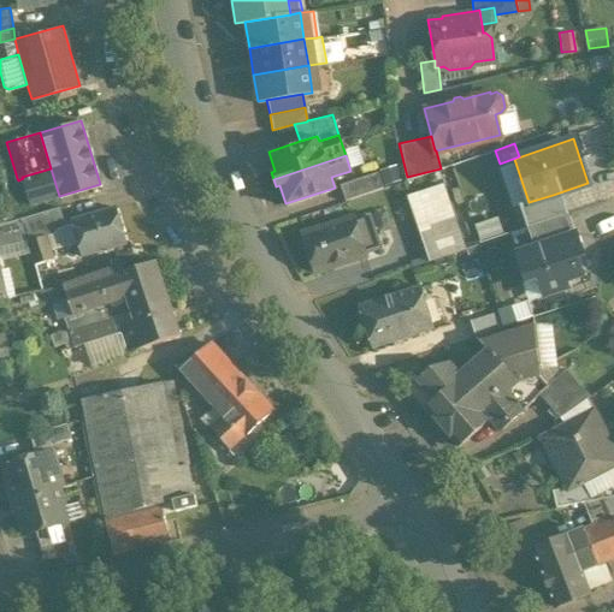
[(51,168),(22,177),(23,178),(30,205),(59,196),(51,168)]
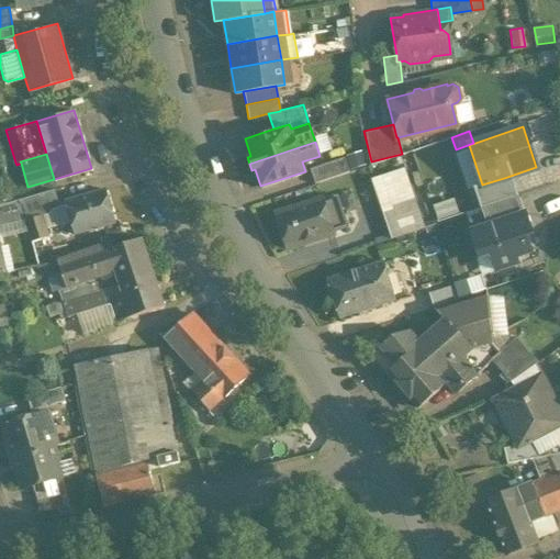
[(344,156),(309,168),(314,182),(348,170),(344,156)]
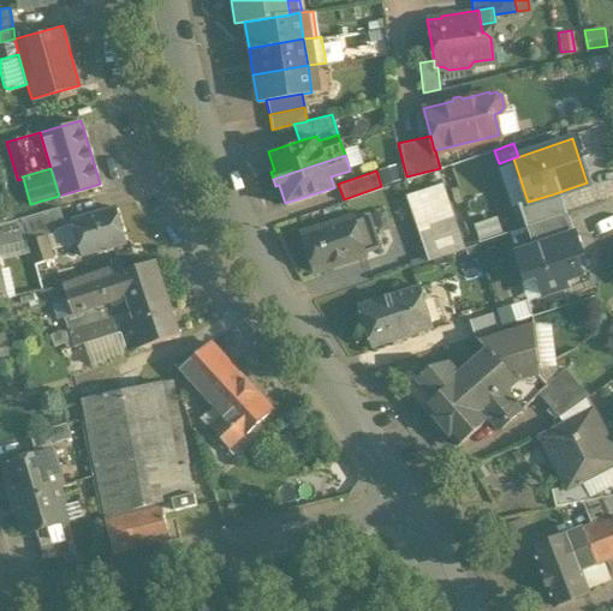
[(441,183),(405,195),(427,259),(464,247),(441,183)]
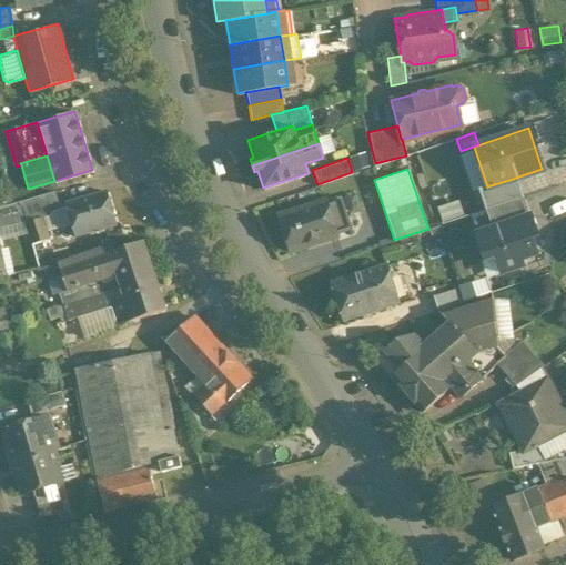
[(54,190),(18,201),(23,221),(24,222),(42,217),(47,215),(59,205),(54,190)]
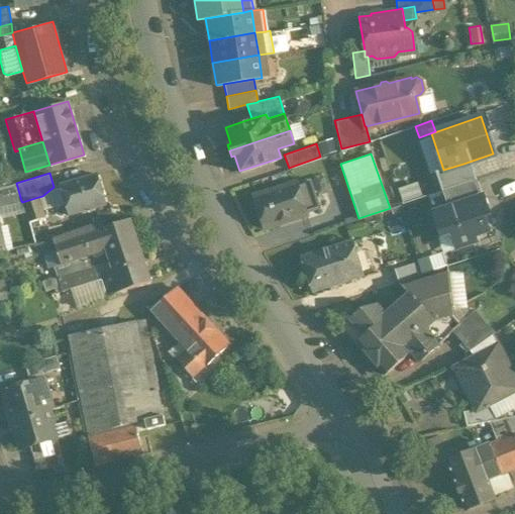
[(95,173),(60,183),(68,214),(104,204),(95,173)]
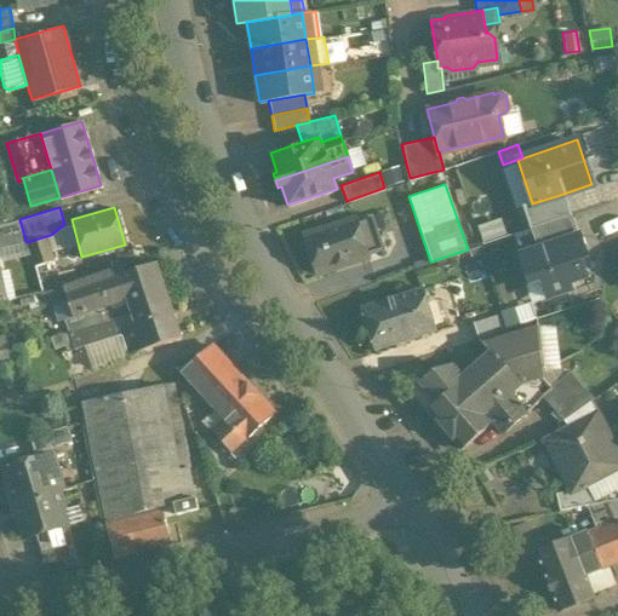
[(371,214),(355,219),(366,253),(379,249),(379,248),(381,248),(382,246),(371,214)]
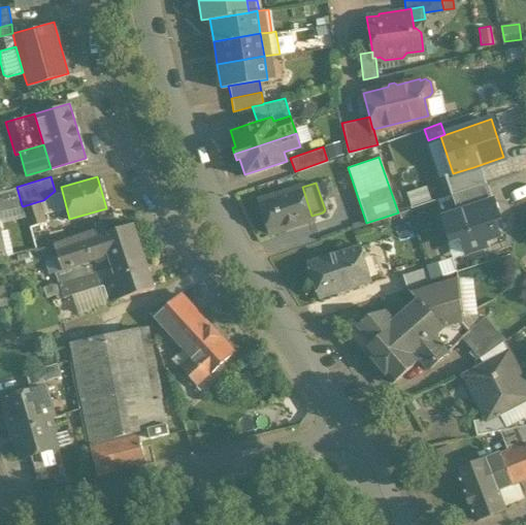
[(486,183),(451,194),(457,211),(492,200),(486,183)]
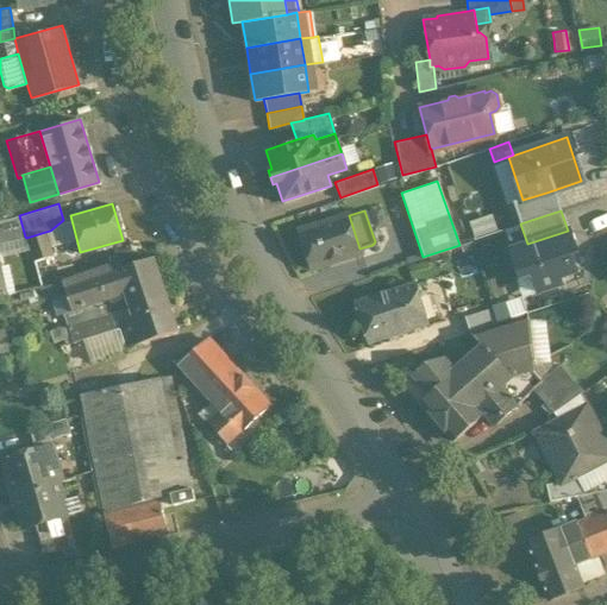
[(474,233),(496,227),(493,212),(470,218),(474,233)]
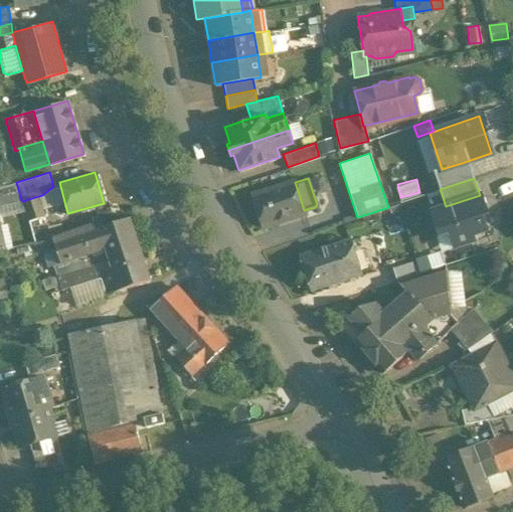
[(295,181),(251,195),(262,226),(267,225),(305,212),(304,210),(295,182),(295,181)]
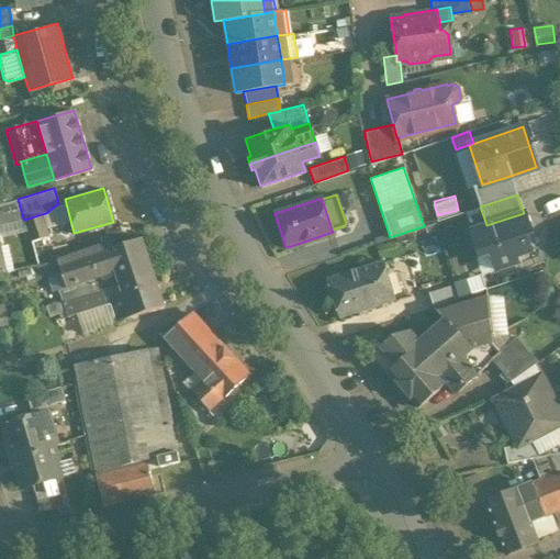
[(3,202),(0,203),(0,224),(23,219),(18,199),(3,202)]
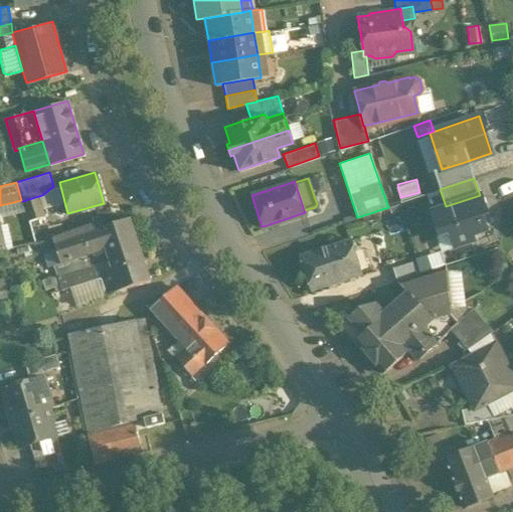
[(446,206),(432,211),(440,234),(449,231),(454,246),(473,239),(471,233),(485,229),(480,214),(486,212),(480,195),(446,206)]
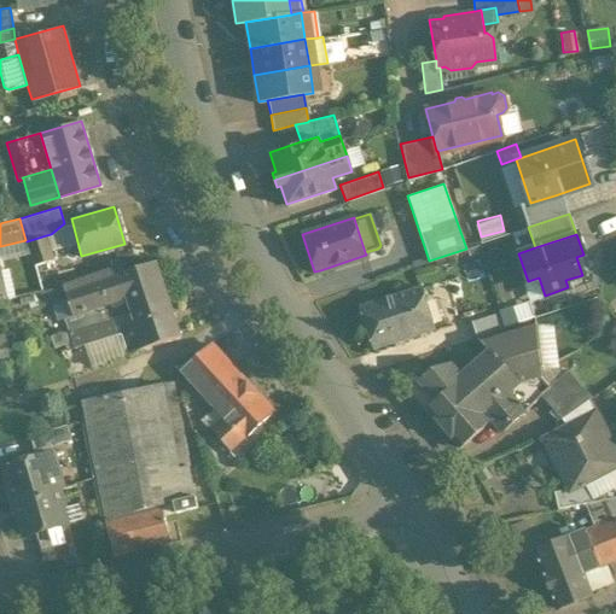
[(46,235),(27,241),(33,264),(52,258),(46,235)]
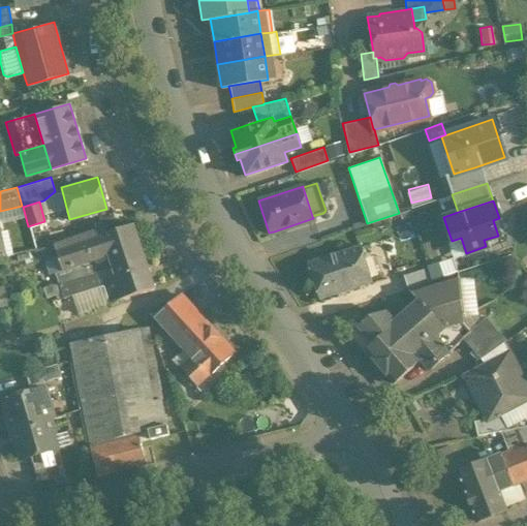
[(102,233),(99,234),(100,235),(75,243),(74,243),(82,263),(106,254),(111,267),(143,255),(132,223),(102,233)]
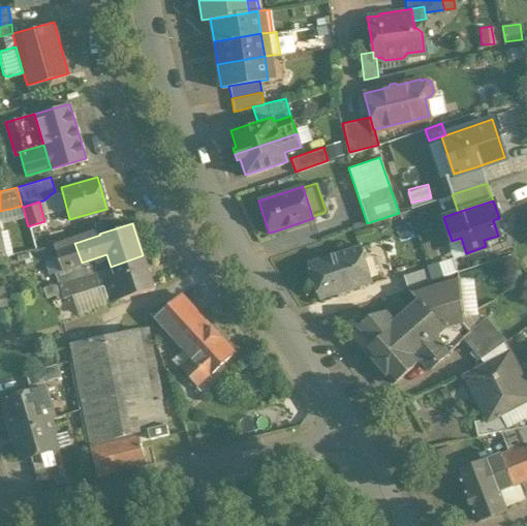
[(100,227),(73,237),(74,239),(75,243),(100,235),(99,234),(102,233),(100,227)]
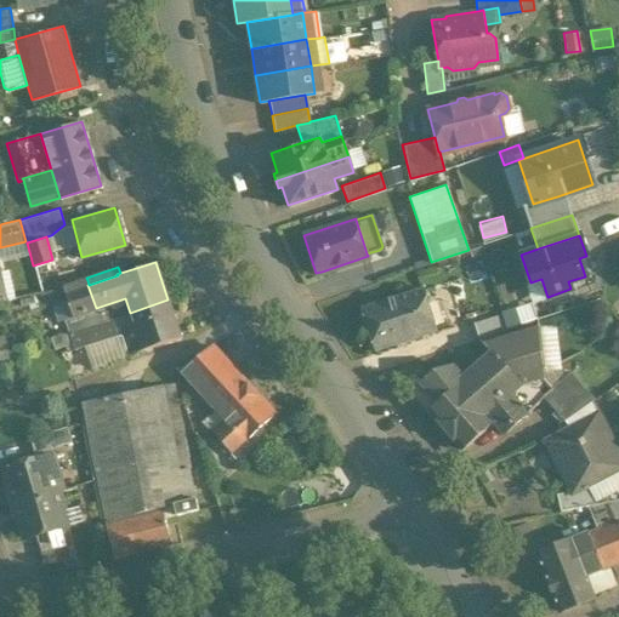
[(87,280),(63,286),(67,297),(72,316),(96,308),(87,285),(89,285),(87,280)]
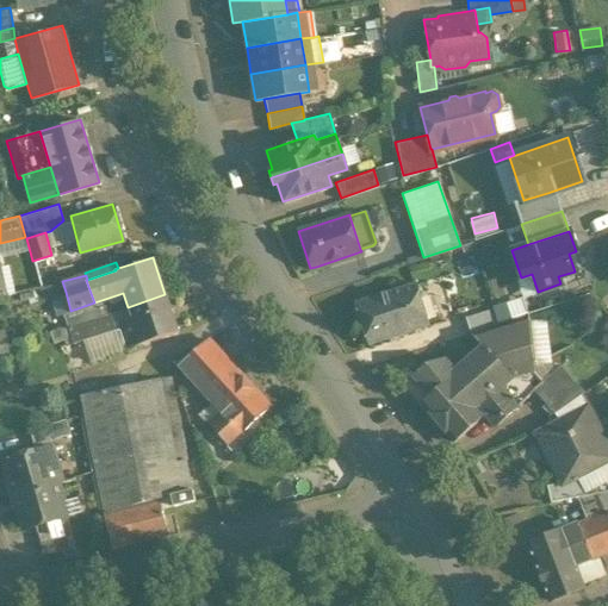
[(62,281),(38,287),(41,299),(48,297),(66,292),(62,281)]
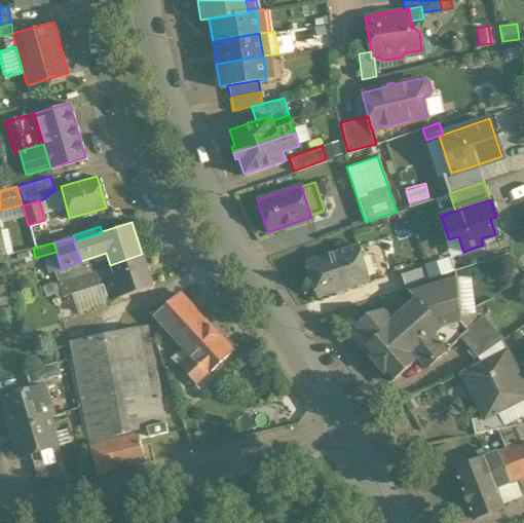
[(358,243),(305,260),(316,297),(370,279),(359,246),(358,243)]
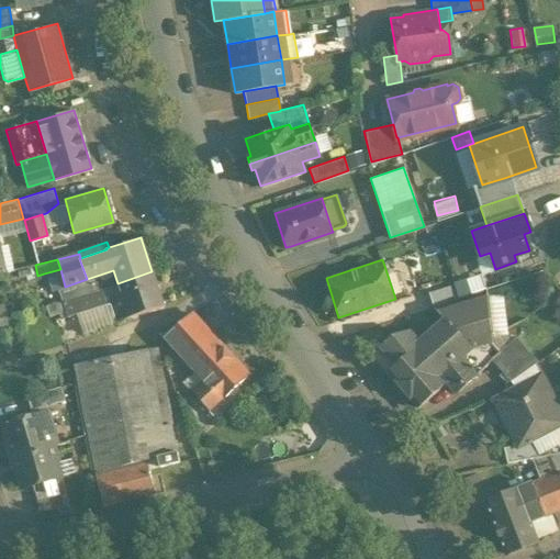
[(60,269),(44,274),(48,291),(65,287),(60,269)]
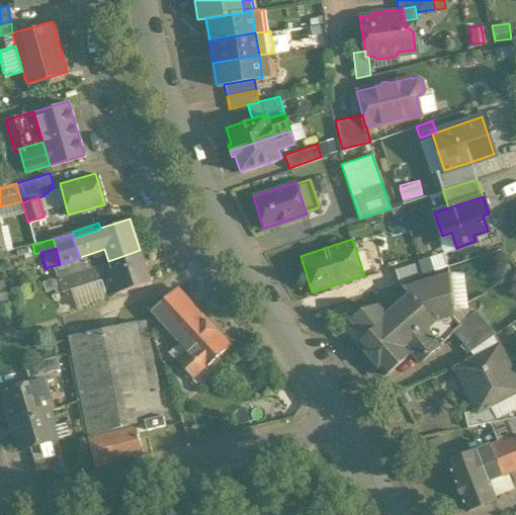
[(140,250),(108,261),(110,268),(98,272),(106,295),(150,280),(140,250)]
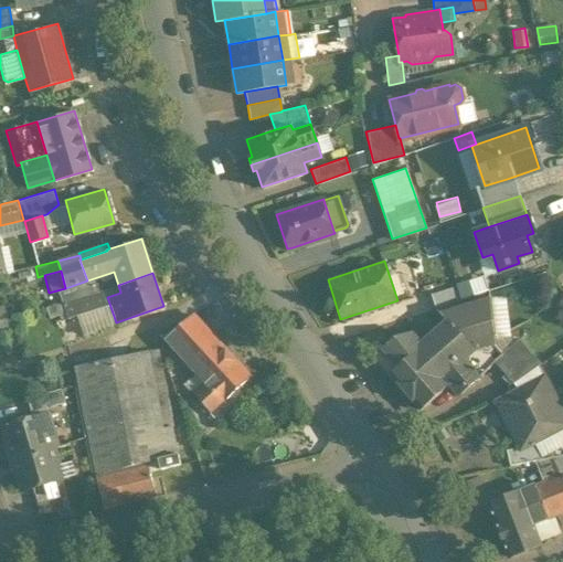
[(455,285),(431,293),(435,307),(459,299),(455,285)]
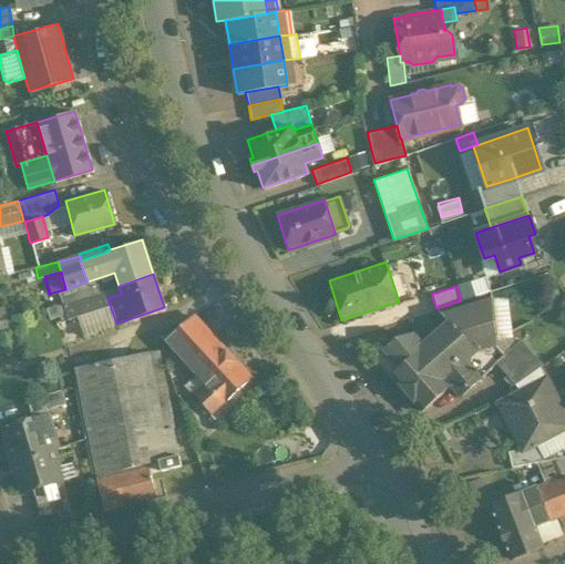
[(82,288),(59,295),(62,303),(76,298),(84,296),(82,288)]
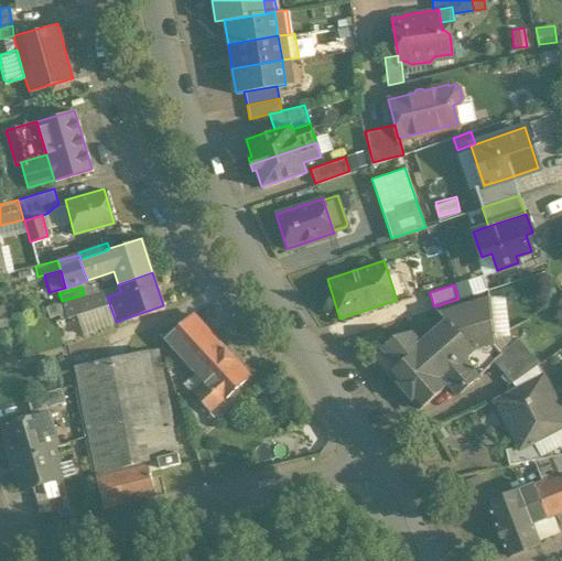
[(458,299),(434,306),(446,322),(447,321),(467,344),(494,336),(488,289),(458,299)]
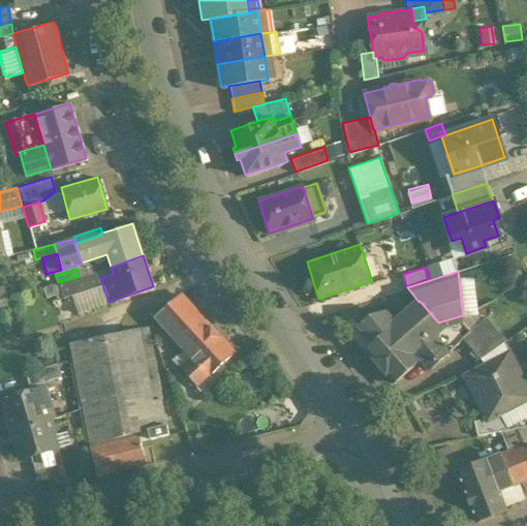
[(79,276),(71,278),(74,287),(76,294),(93,287),(94,291),(100,289),(97,279),(94,272),(79,276)]
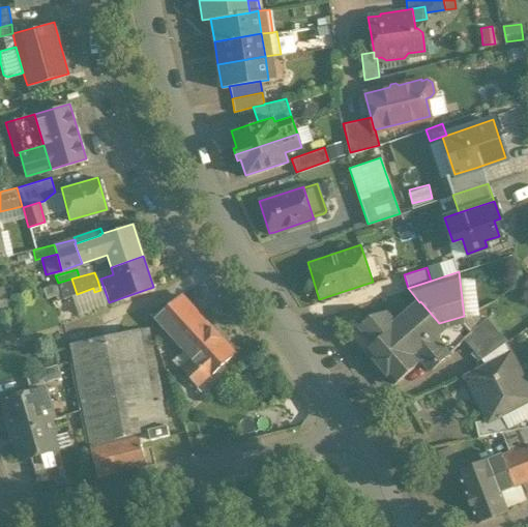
[(71,279),(58,283),(60,292),(75,288),(71,279)]
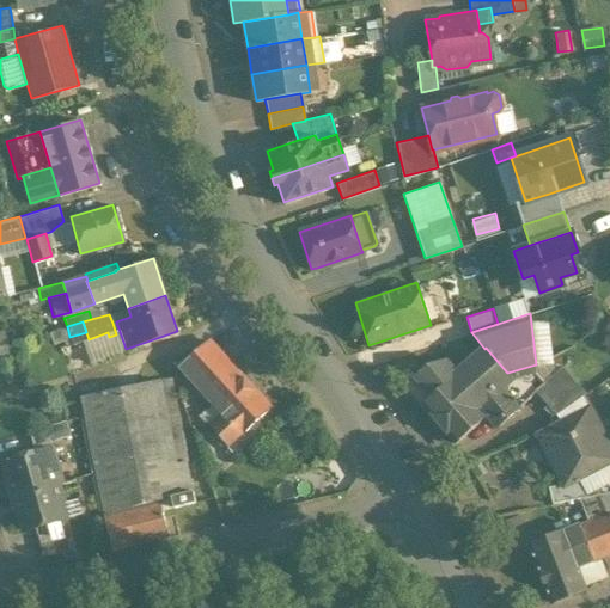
[(116,335),(109,337),(108,332),(89,339),(83,342),(90,363),(126,351),(126,349),(116,321),(113,323),(116,335)]
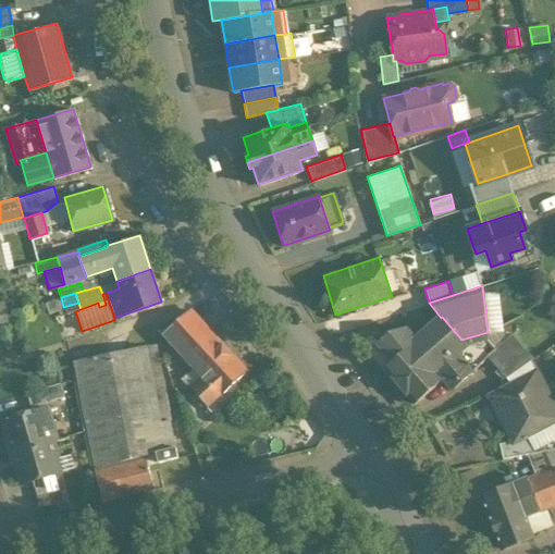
[(63,307),(61,297),(54,299),(58,310),(60,316),(75,311),(81,309),(78,303),(63,307)]
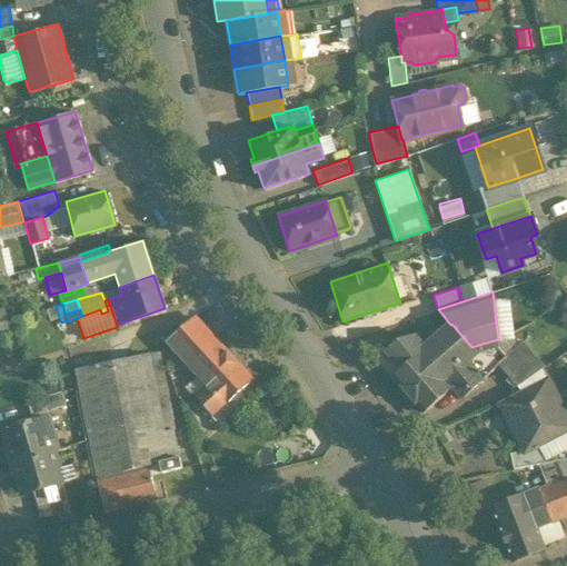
[(56,306),(46,309),(49,320),(59,317),(56,306)]
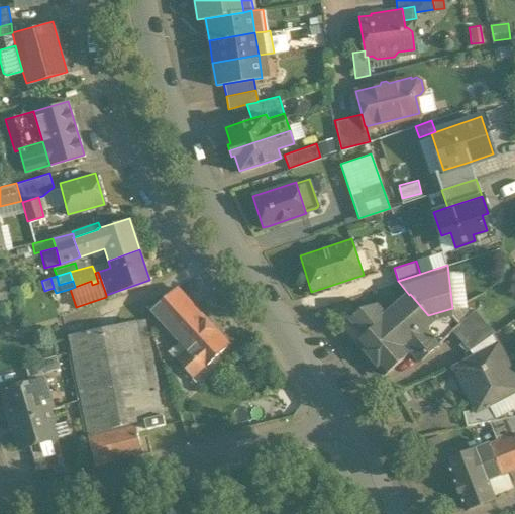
[(174,288),(150,309),(170,330),(193,308),(174,288)]
